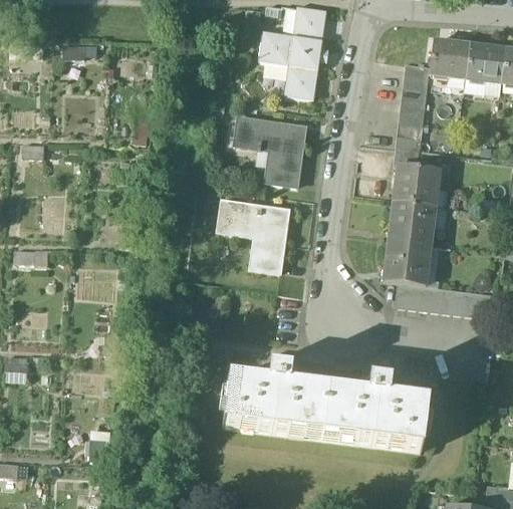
[(293,32),(322,36),(326,12),(296,7),(293,32)]
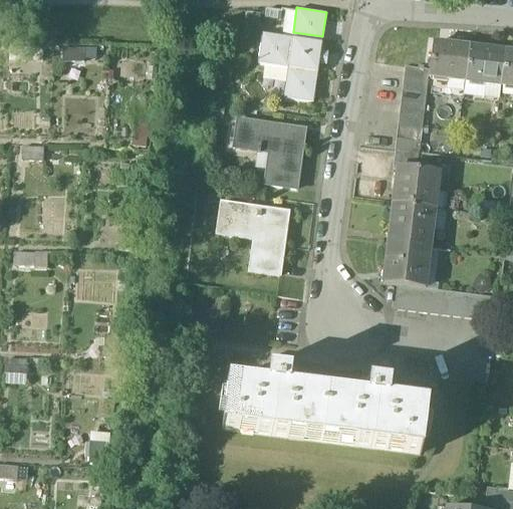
[(283,96),(313,101),(322,36),(293,32),(292,37),(262,32),(258,62),(288,66),(283,96)]
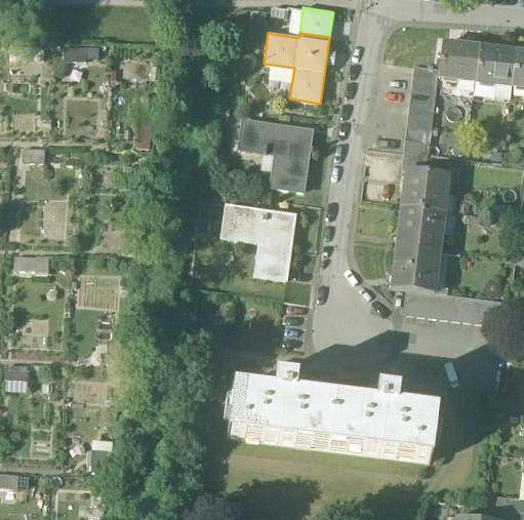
[(475,81),(479,47),(442,43),(439,69),(438,77),(475,81)]
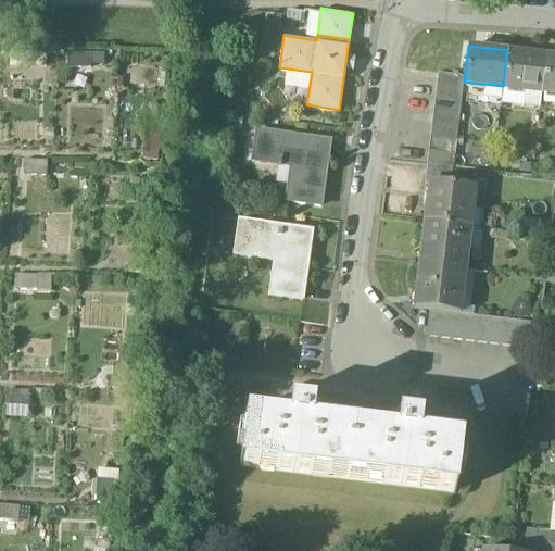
[(22,50),(23,65),(46,64),(46,49),(22,50)]
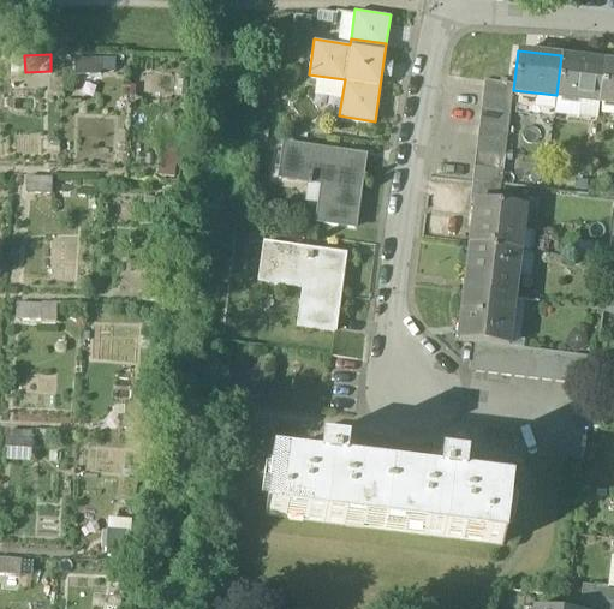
[(75,54),(75,72),(102,72),(102,55),(75,54)]
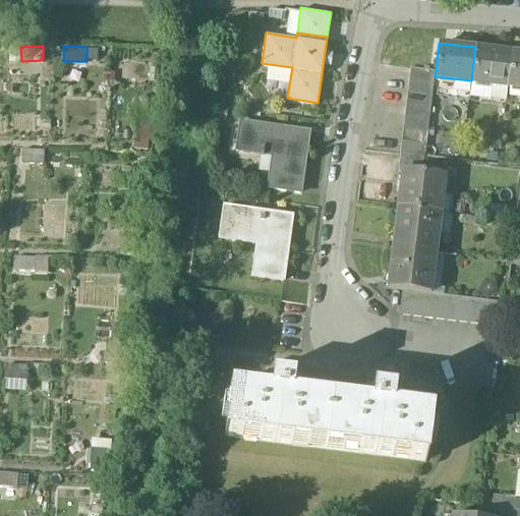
[(508,86),(512,52),(475,47),(471,80),(508,86)]
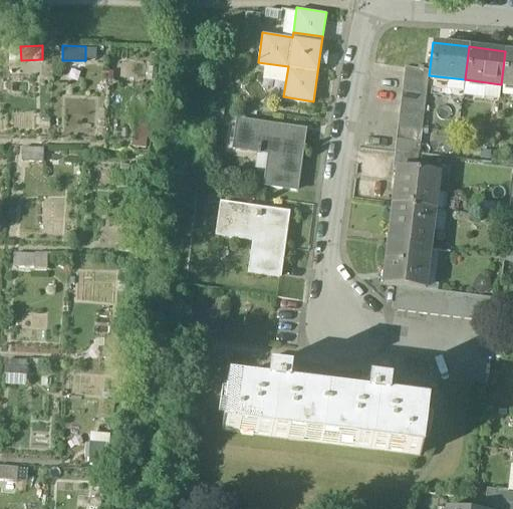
[(512,51),(505,51),(501,84),(512,85),(512,51)]
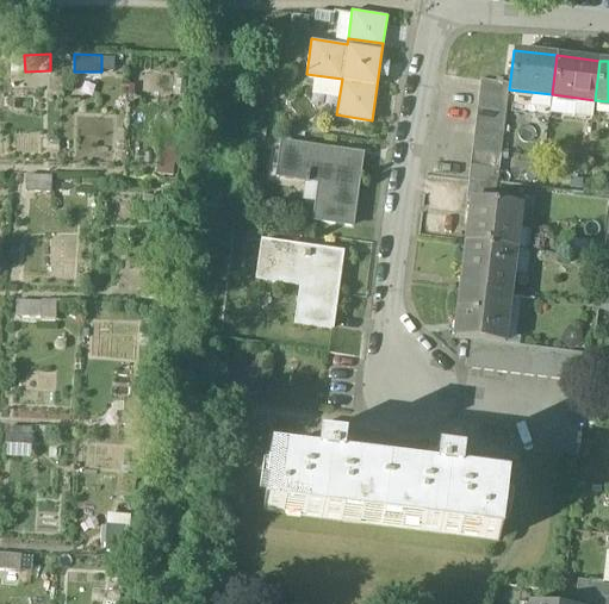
[(479,91),(508,94),(509,89),(510,80),(482,76),(479,91)]
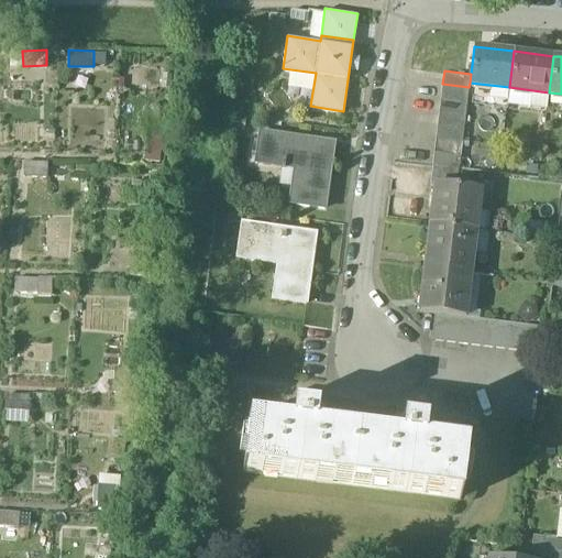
[(441,97),(467,100),(469,87),(442,84),(441,97)]
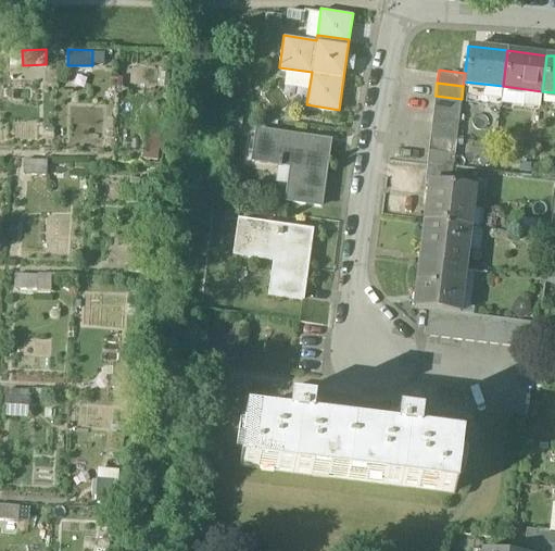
[(433,109),(459,112),(462,99),(436,96),(433,109)]
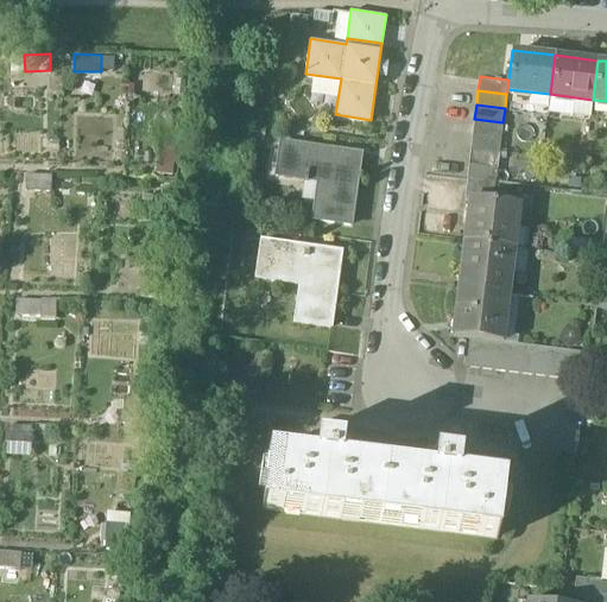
[(473,133),(501,137),(503,122),(474,119),(473,133)]
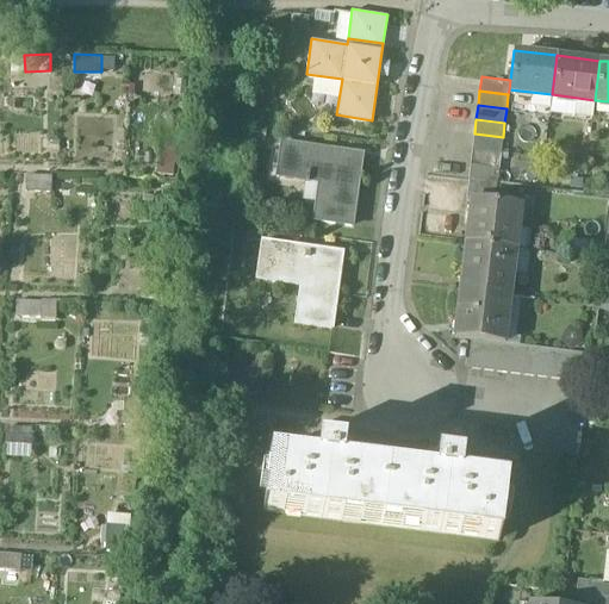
[(472,148),(501,151),(503,137),(474,134),(472,148)]
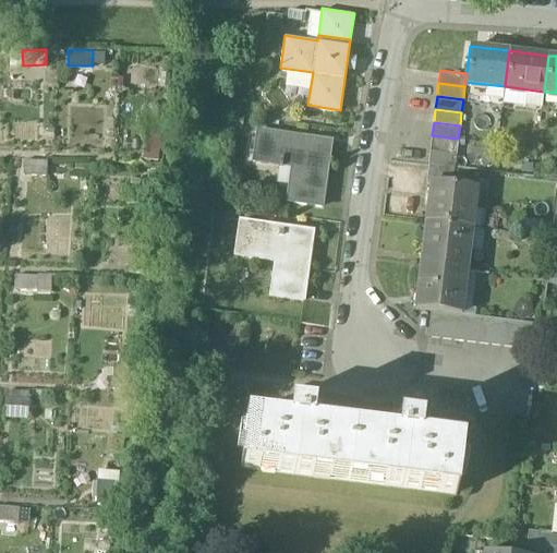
[(331,139),(258,129),(254,159),(292,165),(288,200),(323,204),(331,139)]
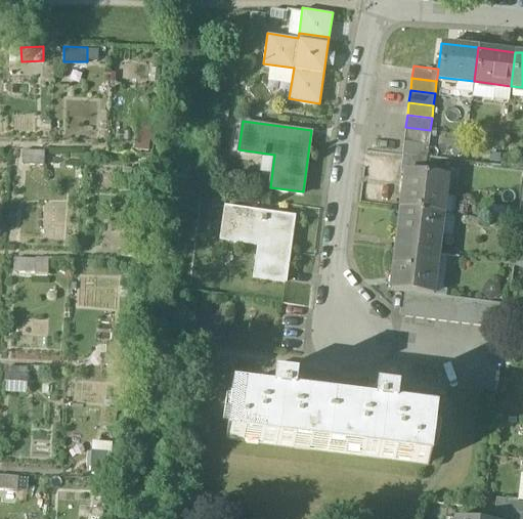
[(151,127),(137,125),(134,147),(149,148),(151,127)]
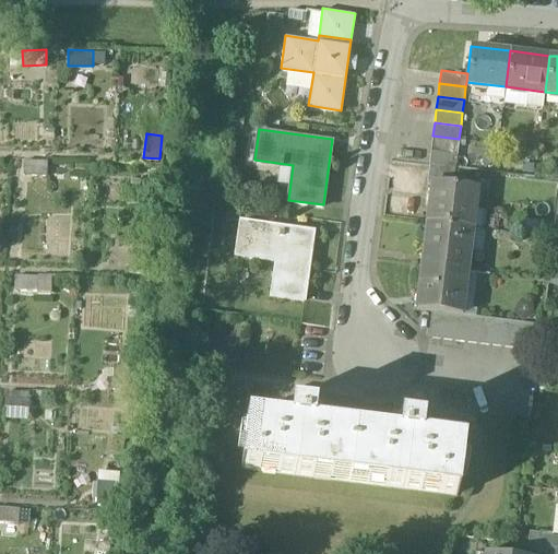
[(431,149),(458,152),(459,139),(432,136),(431,149)]
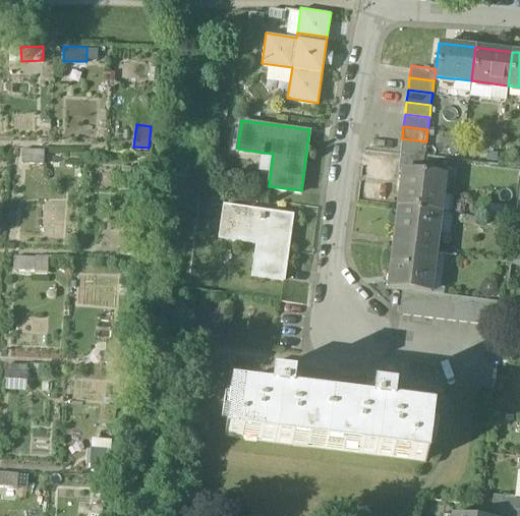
[(400,151),(424,154),(426,141),(402,138),(400,151)]
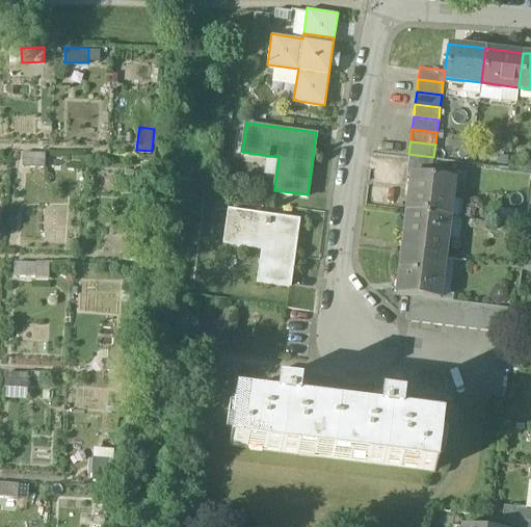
[(46,151),(23,150),(23,165),(45,165),(46,151)]
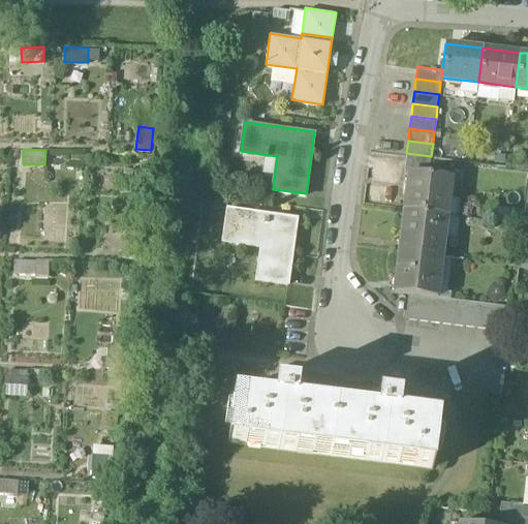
[(408,170),(404,208),(441,212),(444,194),(449,194),(452,175),(408,170)]
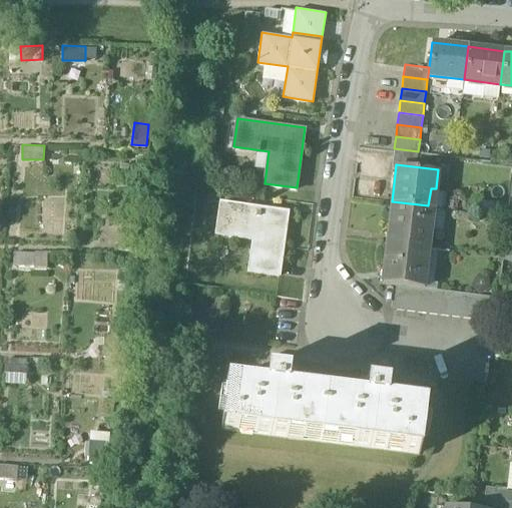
[(289,210),(220,200),(216,232),(260,238),(258,257),(282,261),(289,210)]
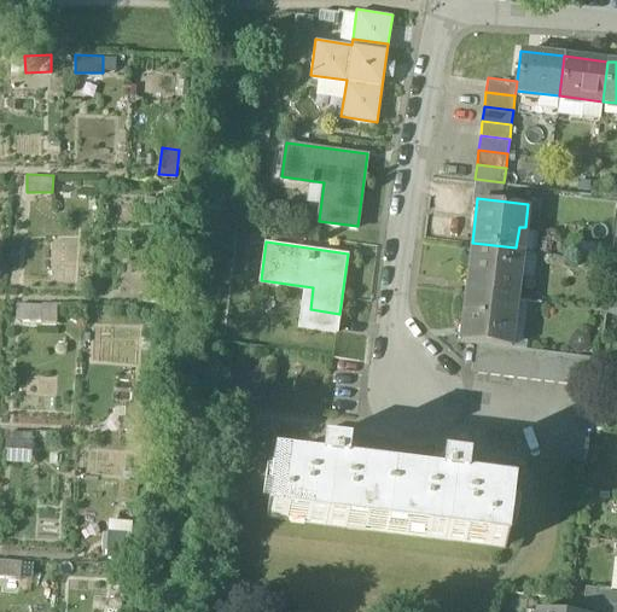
[(472,243),(466,290),(512,296),(517,296),(519,274),(513,273),(516,248),(472,243)]
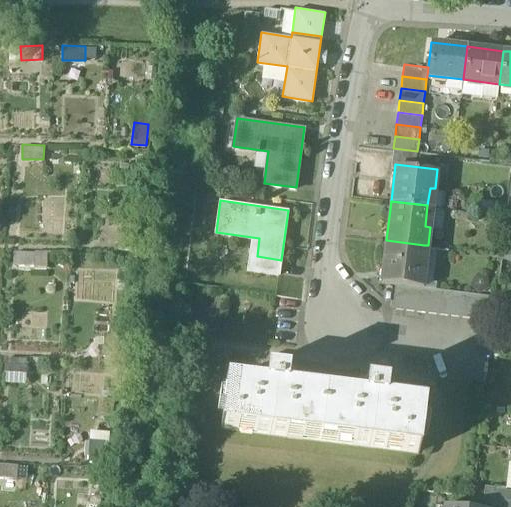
[(133,226),(119,226),(118,248),(132,249),(133,226)]
